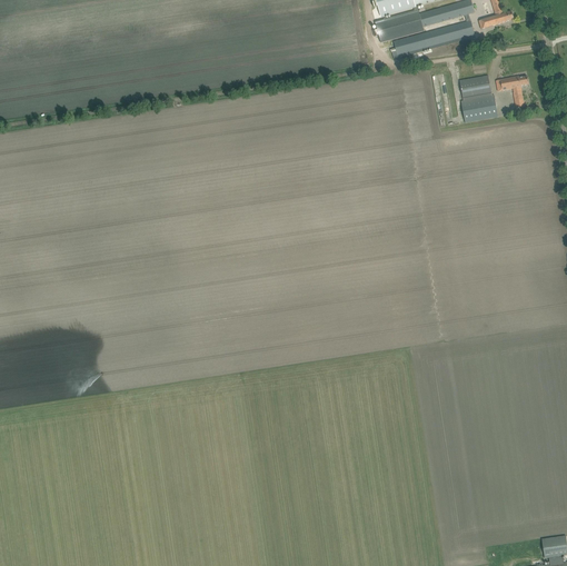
[(375,26),(370,27),(372,33),(377,32),(379,40),(424,28),(423,23),(445,18),(456,15),(464,12),(465,19),(425,30),(393,39),(395,47),(390,48),(391,55),(474,32),(474,31),(469,18),(467,11),(474,9),(471,0),(455,0),(424,9),(419,11),(417,5),(415,6),(416,8),(414,8),(374,19),(374,20),(375,26)]
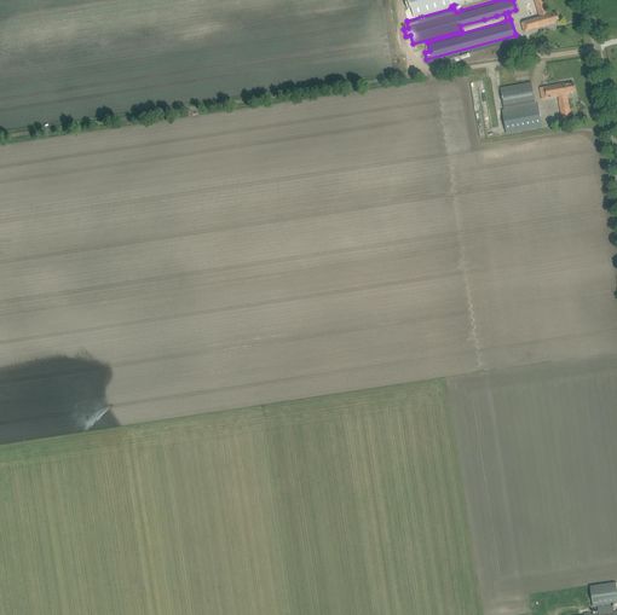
[(410,0),(414,15),(465,0),(410,0)]
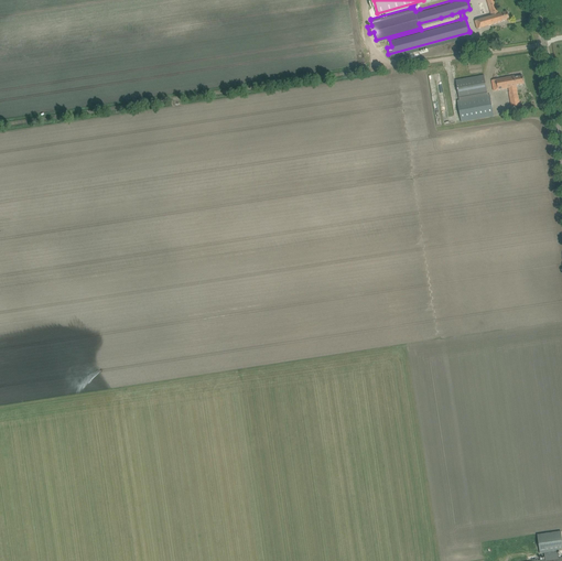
[(485,0),(489,13),(473,19),(475,27),(496,20),(508,17),(506,9),(497,11),(494,0),(485,0)]
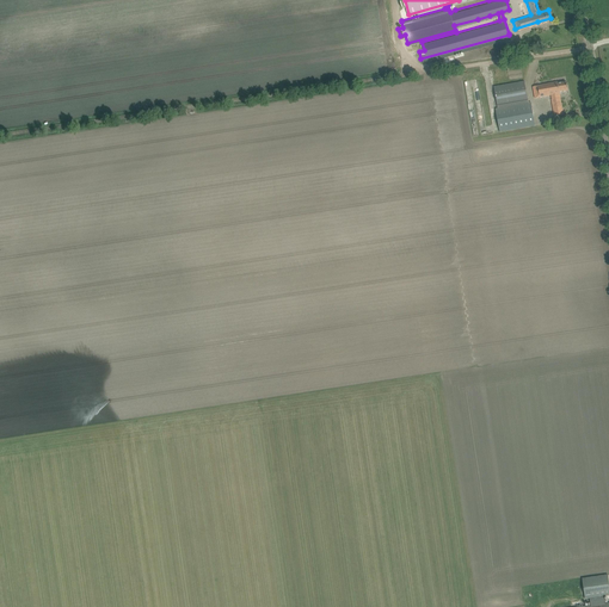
[(492,84),(496,103),(496,105),(493,106),(498,129),(533,122),(529,99),(527,100),(522,78),(492,84)]
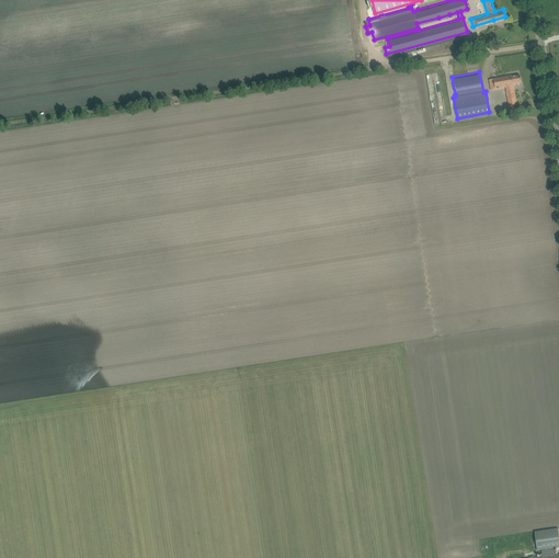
[(504,73),(487,77),(489,87),(504,84),(504,89),(506,103),(515,102),(511,82),(520,80),(518,72),(510,73),(510,72),(504,73)]
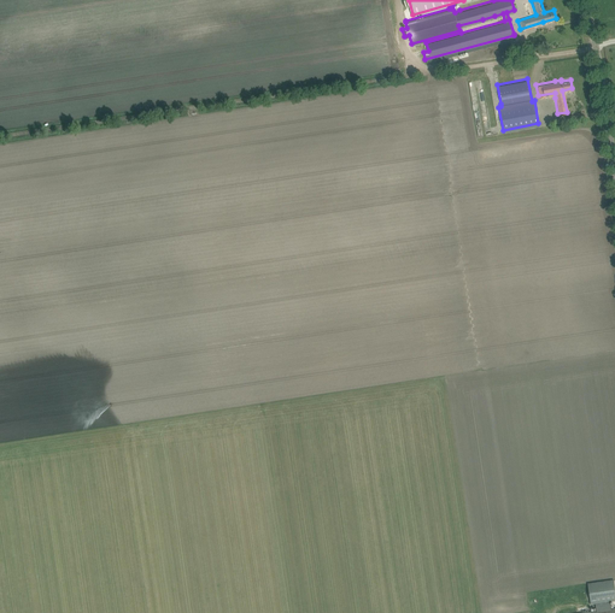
[(608,600),(614,599),(611,578),(560,585),(563,606),(593,602),(608,600)]
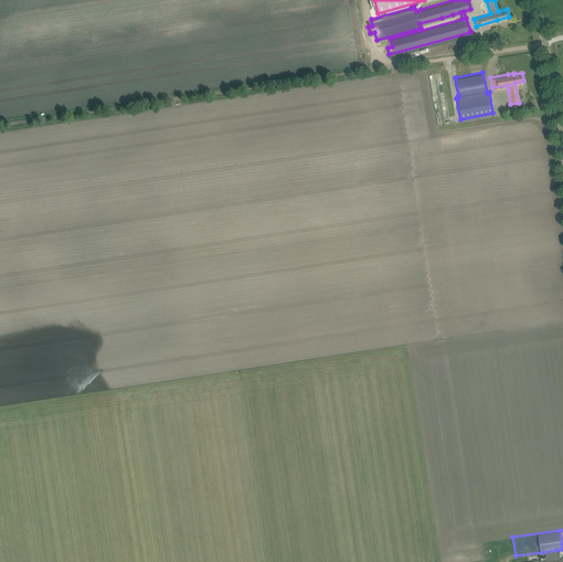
[(544,558),(516,561),(562,561),(562,554),(558,555),(556,550),(543,552),(544,558)]
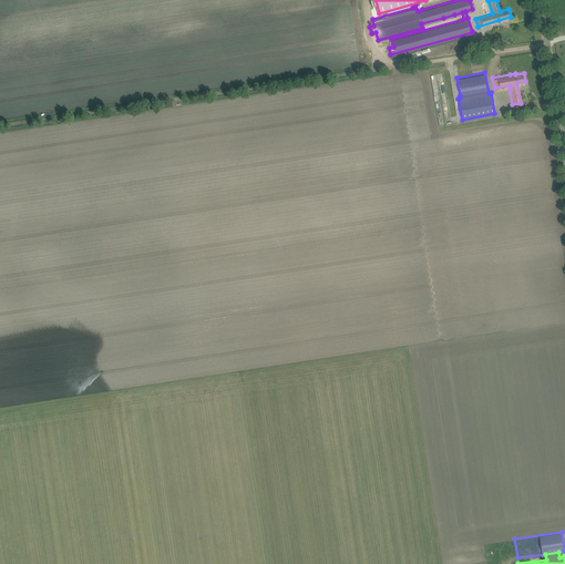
All buildings are outlined.
